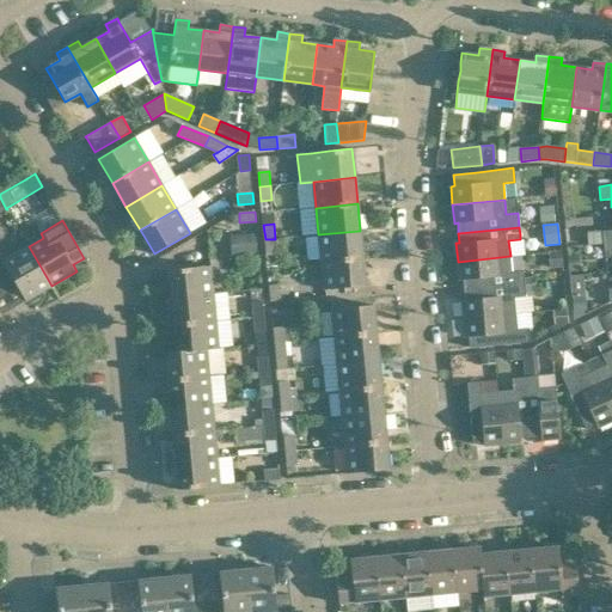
[(360,231),(318,234),(320,261),(362,257),(360,231)]
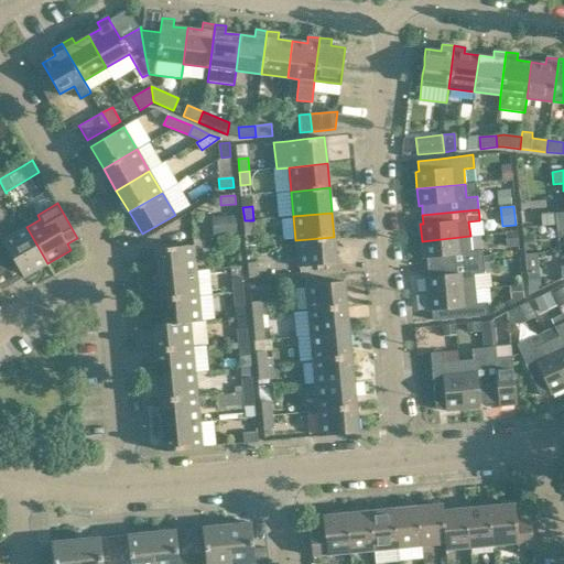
[(246,235),(256,234),(253,220),(245,220),(246,235)]
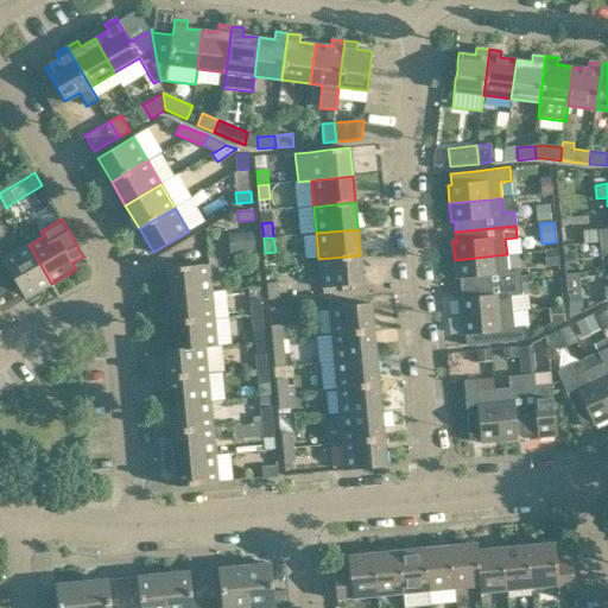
[(26,299),(51,284),(29,245),(4,259),(0,253),(0,283),(4,289),(16,282),(26,299)]
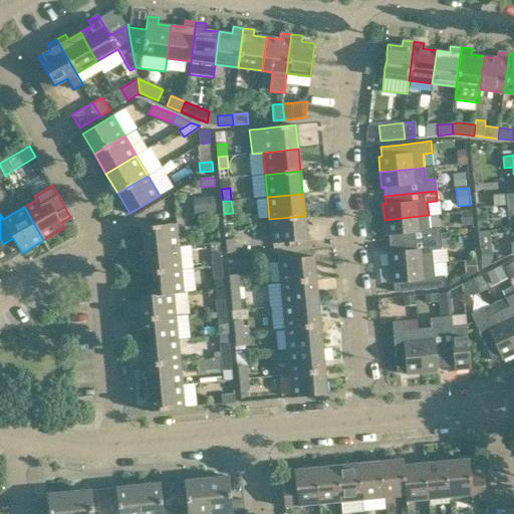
[(430,228),(429,215),(384,220),(387,235),(389,235),(390,243),(441,238),(439,227),(430,228)]
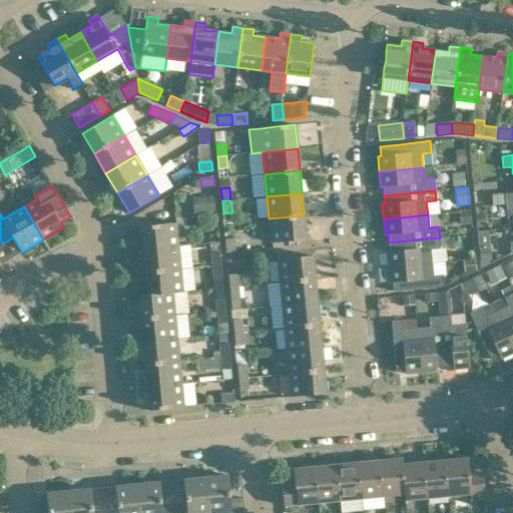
[(269,218),(272,242),(287,241),(307,239),(304,215),(269,218)]
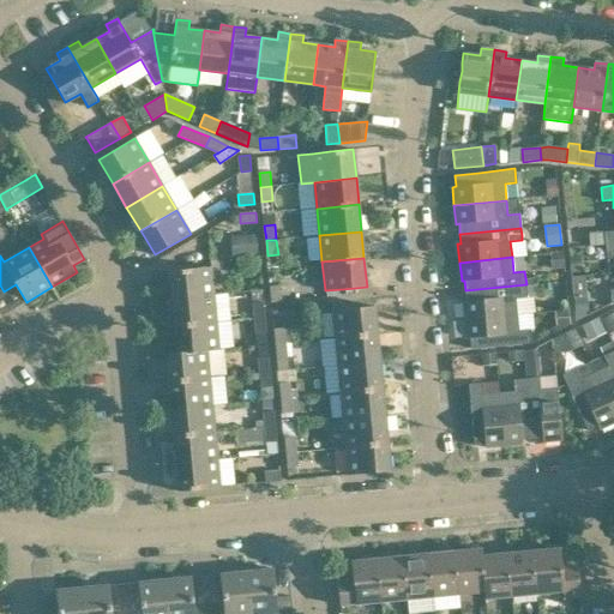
[(169,271),(173,299),(214,294),(211,268),(169,271)]
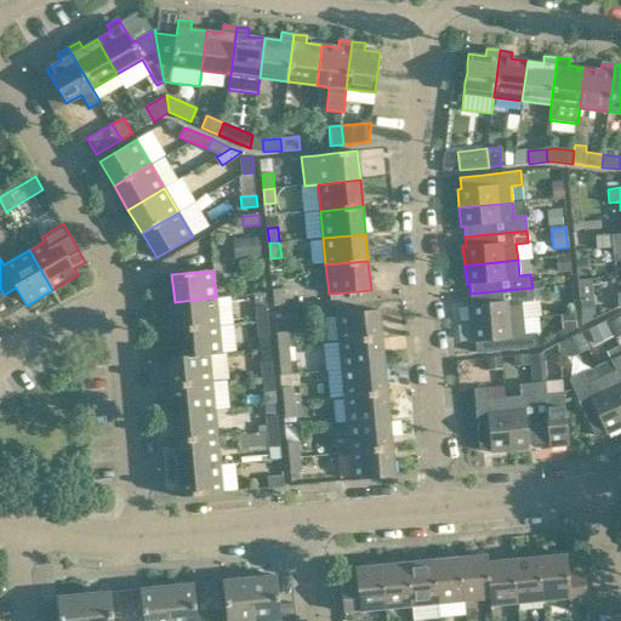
[(534,301),(533,288),(471,294),(472,305),(468,305),(471,323),(523,318),(522,302),(534,301)]
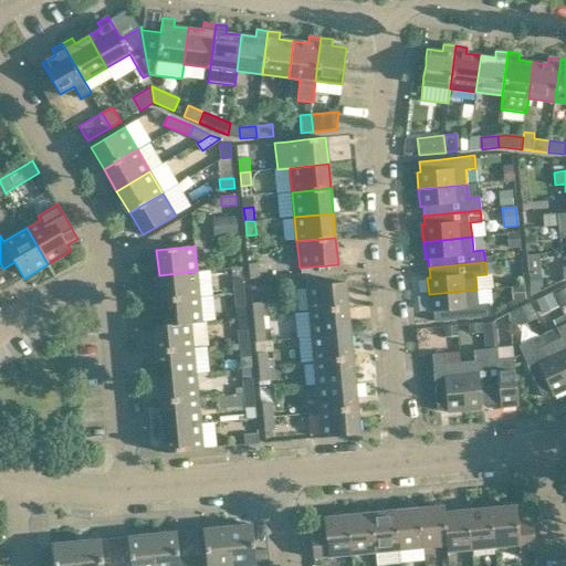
[(259,263),(249,264),(251,279),(260,278),(259,263)]
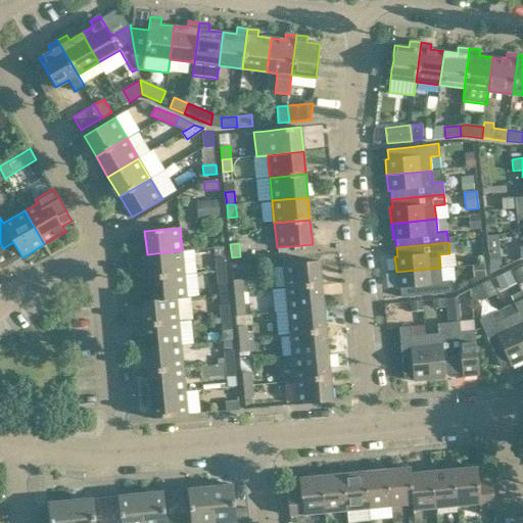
[(185,274),(182,250),(147,254),(149,277),(185,274)]
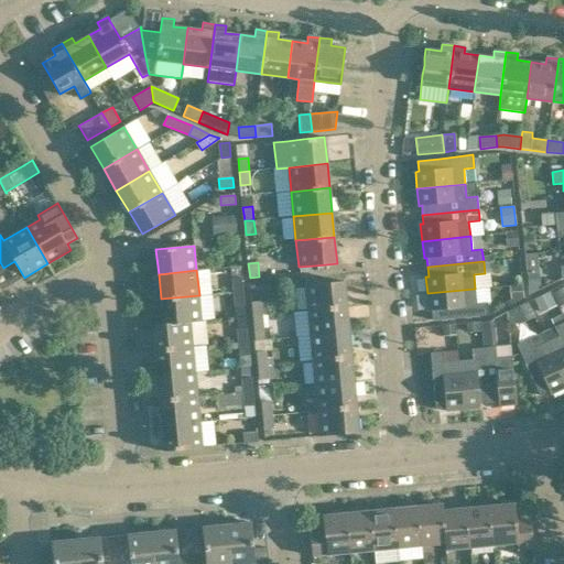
[(232,278),(234,292),(243,291),(242,277),(232,278)]
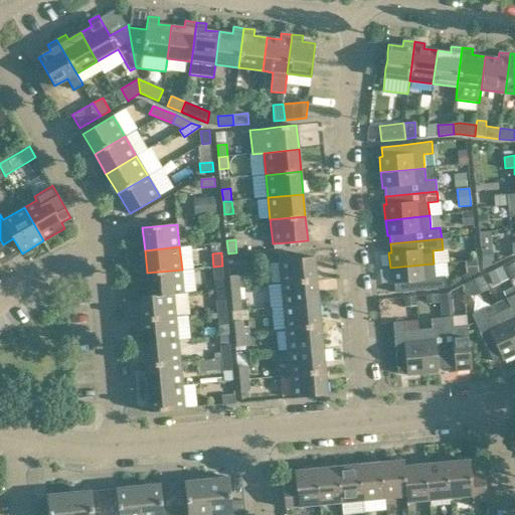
[(316,281),(314,256),(294,259),(280,261),(282,284),(316,281)]
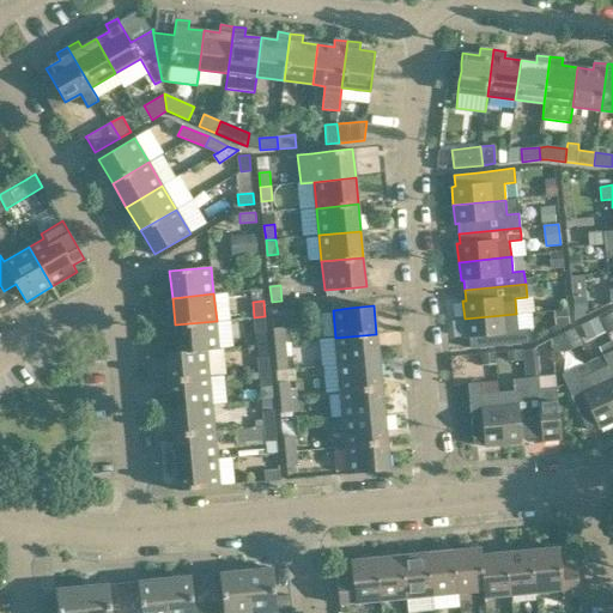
[(471,349),(495,346),(530,343),(529,328),(519,329),(516,314),(465,319),(466,338),(469,338),(471,349)]
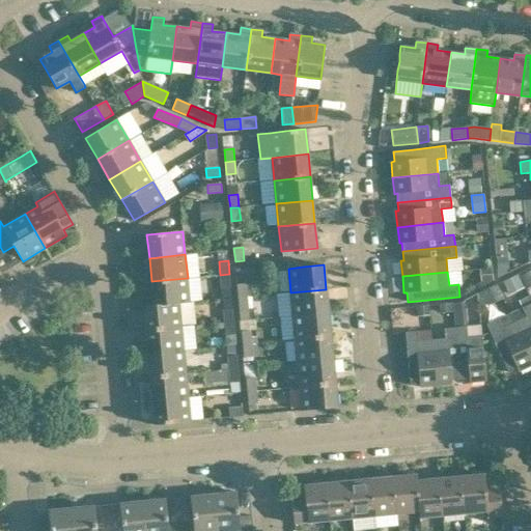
[(229,274),(220,275),(222,288),(230,287),(229,274)]
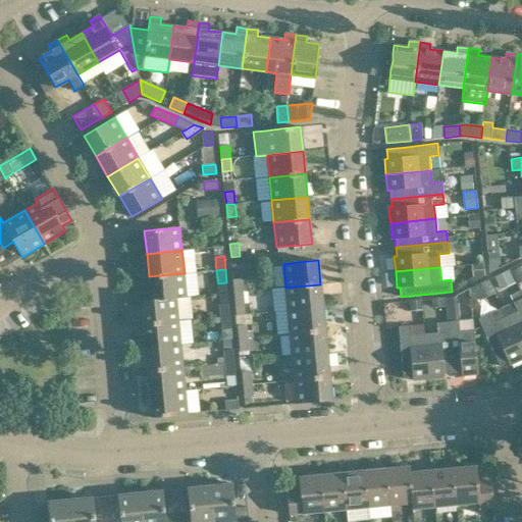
[(187,297),(185,273),(149,276),(151,300),(187,297)]
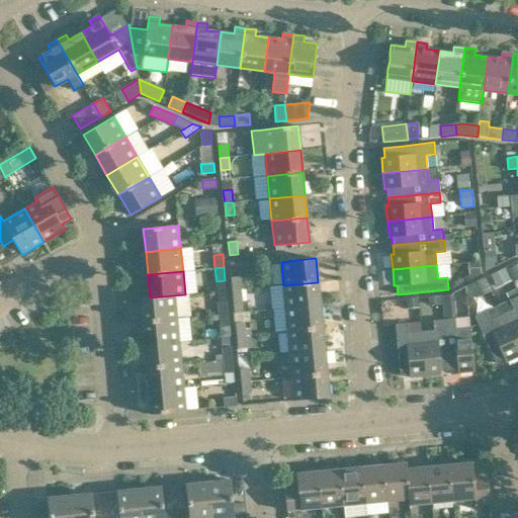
[(232,277),(233,290),(242,289),(241,276),(232,277)]
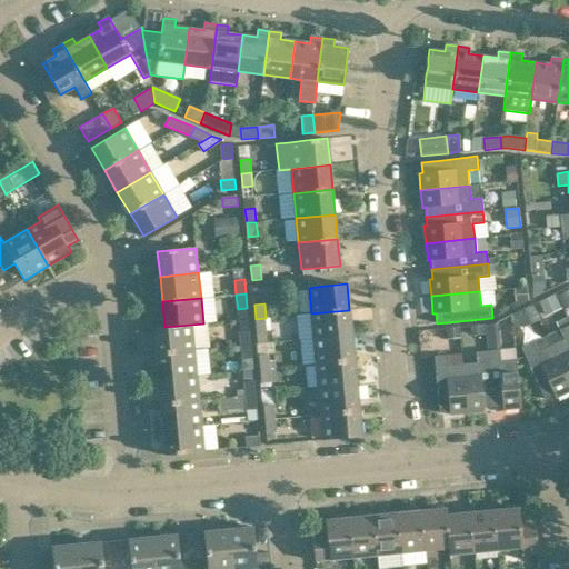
[(311,313),(313,339),(352,335),(349,310),(311,313)]
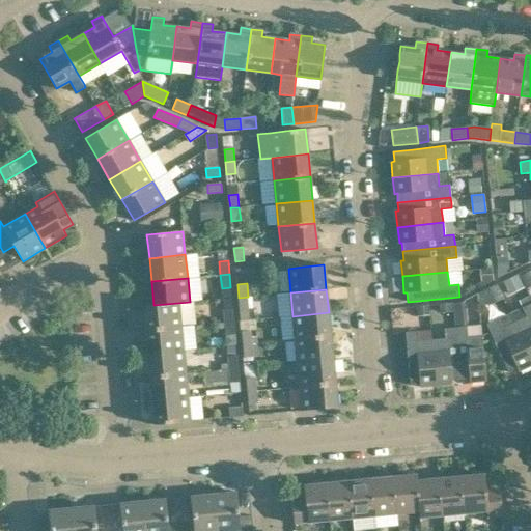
[(249,309),(248,297),(239,298),(241,320),(248,320),(254,319),(253,309),(249,309)]
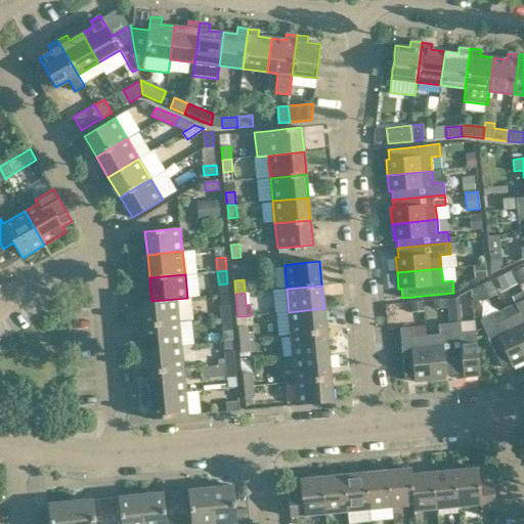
[(178,310),(188,309),(187,298),(151,301),(141,302),(143,326),(179,322),(178,310)]
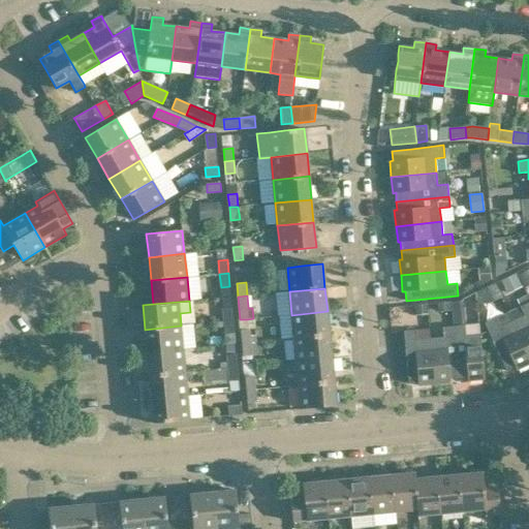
[(459,378),(467,377),(468,380),(485,379),(483,359),(480,334),(479,323),(466,324),(464,301),(452,303),(454,325),(459,378)]
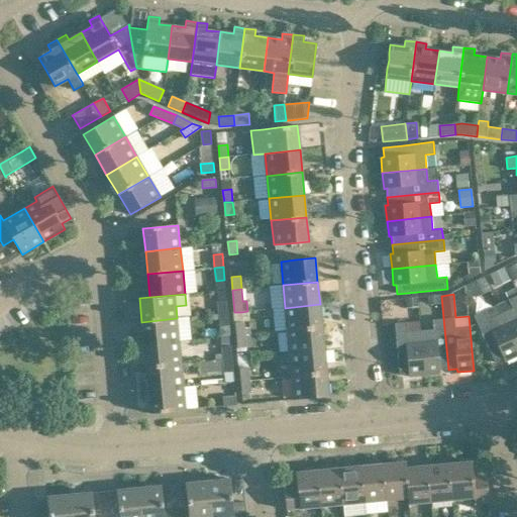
[(516,296),(508,300),(496,306),(500,314),(516,349),(516,296)]
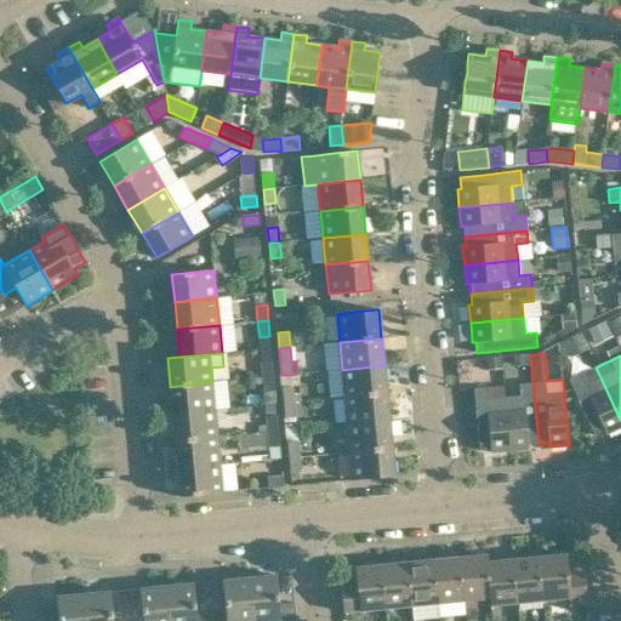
[(263,377),(274,377),(272,360),(261,362),(263,377)]
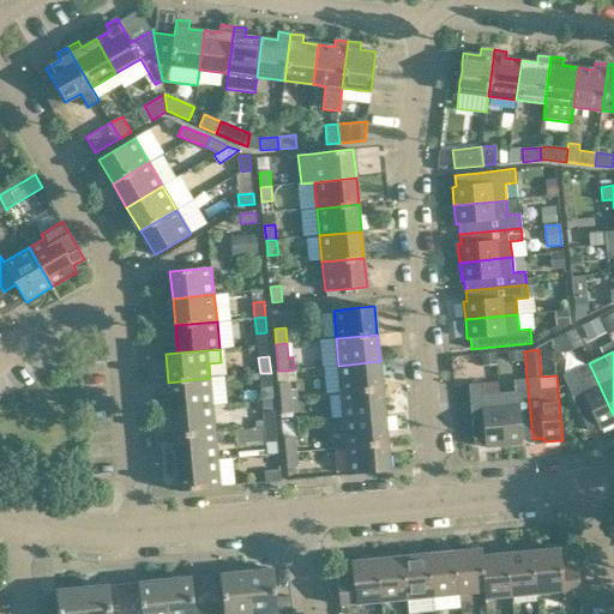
[(338,366),(341,392),(383,389),(380,361),(338,366)]
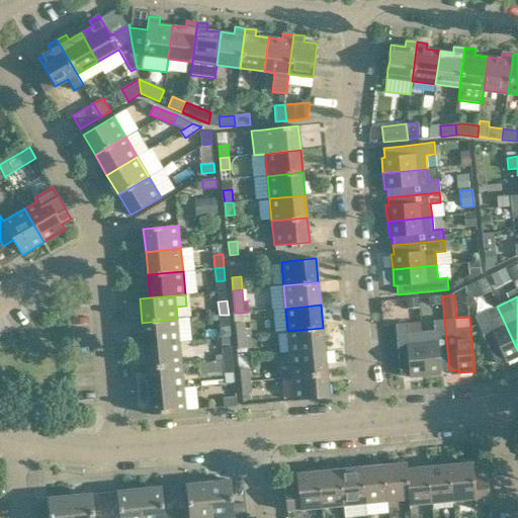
[(517,356),(517,350),(501,315),(490,321),(486,312),(475,317),(488,345),(496,363),(505,359),(506,362),(517,356)]
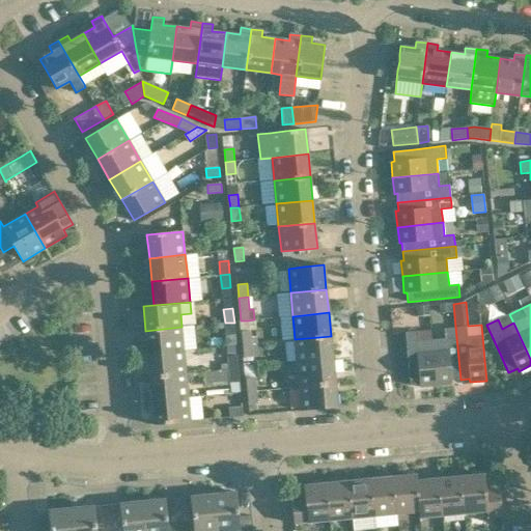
[(234,323),(225,323),(226,337),(235,336),(234,323)]
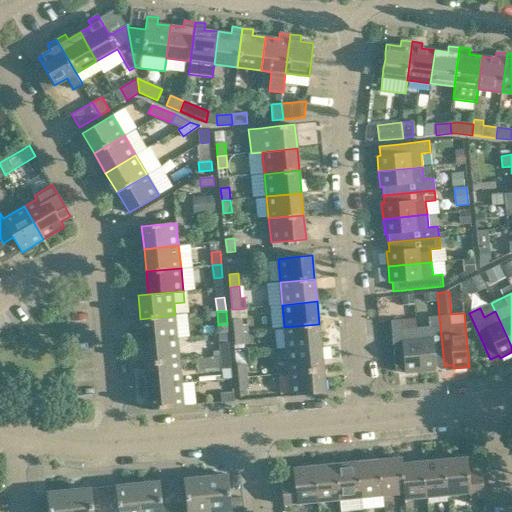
[(142,341),(177,338),(175,315),(140,319),(142,341)]
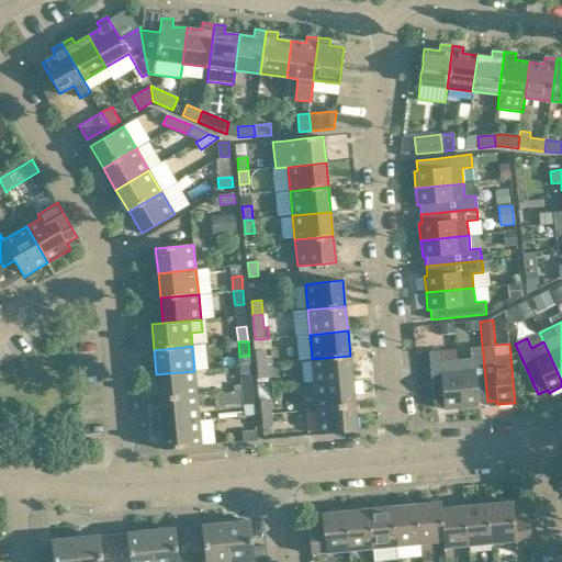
[(461,407),(479,406),(479,403),(487,402),(482,346),(471,347),(472,358),(457,359),(461,407)]
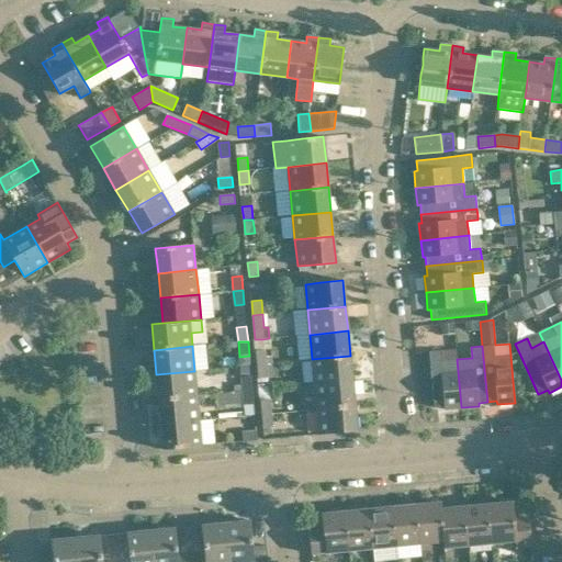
[(266,356),(266,349),(263,349),(256,350),(257,364),(267,363),(266,356)]
